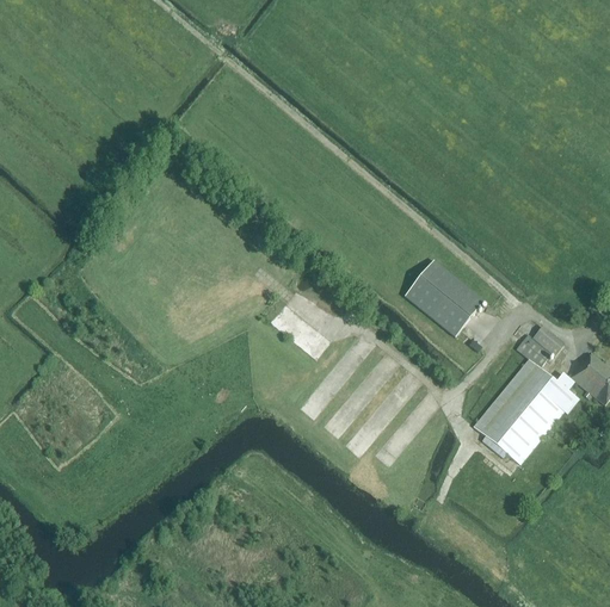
[(456,336),(484,302),(485,302),(435,260),(406,296),(456,336)]
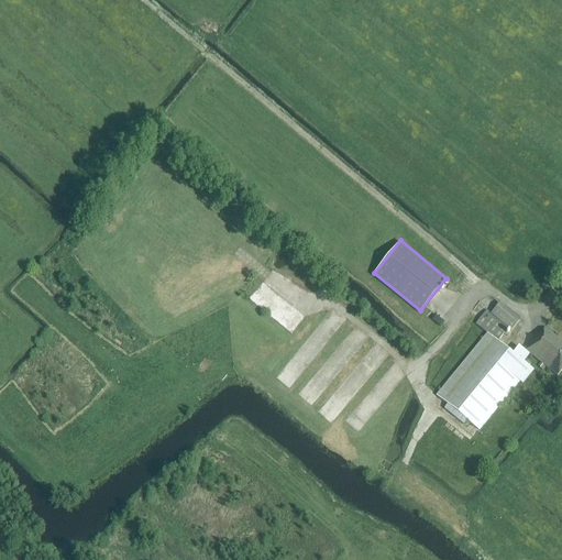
[(262,280),(249,296),(291,331),(305,314),(262,280)]
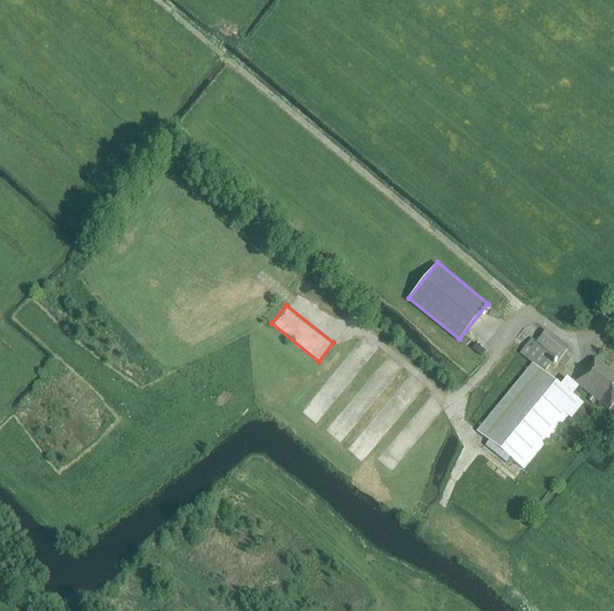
[(477,430),(523,467),(542,444),(549,451),(568,429),(560,423),(578,400),(572,394),(578,387),(566,377),(560,384),(543,371),(555,357),(559,359),(568,347),(546,329),(536,341),(531,337),(519,352),(532,361),(477,430)]
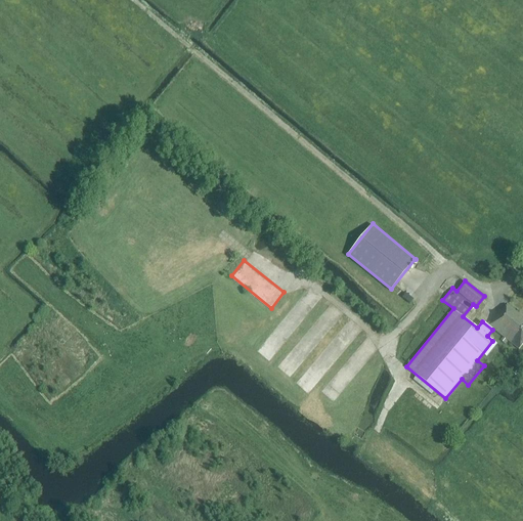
[(404,291),(401,295),(408,302),(412,298),(404,291)]
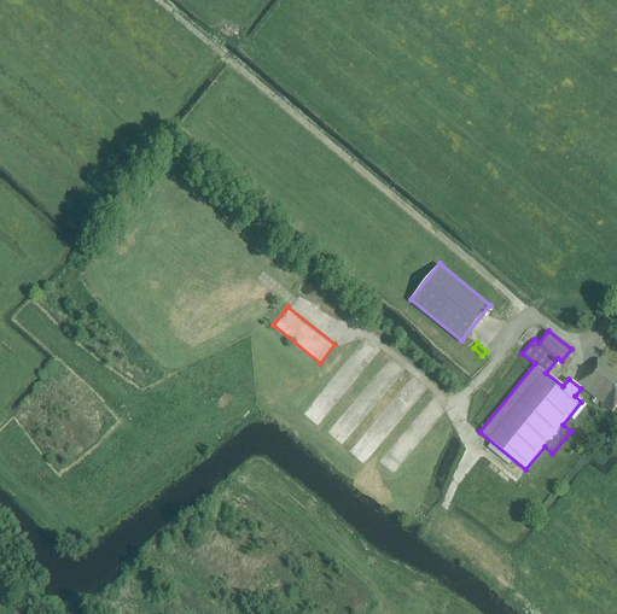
[(592,366),(577,382),(592,395),(598,399),(611,410),(616,403),(616,373),(599,358),(593,367),(592,366)]
